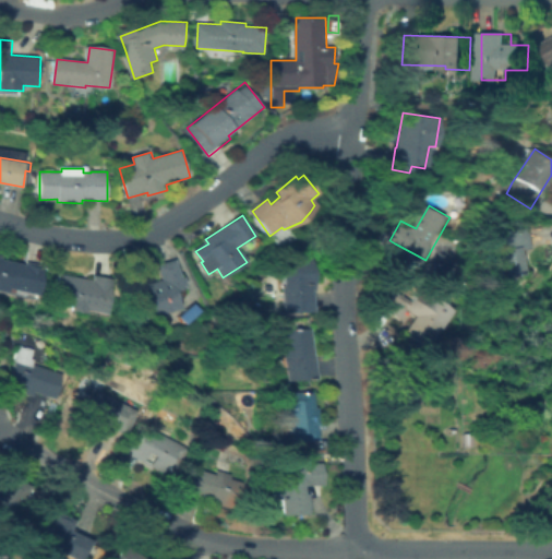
[(505,276),(499,233),(535,228),(537,248),(528,249),(528,256),(530,272),(505,276)]
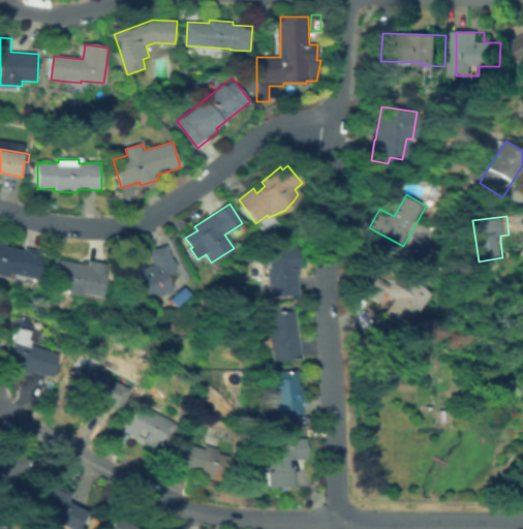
[(300,296),(274,297),(273,271),(274,246),(300,245),(301,277),(300,277),(300,289),(300,296)]
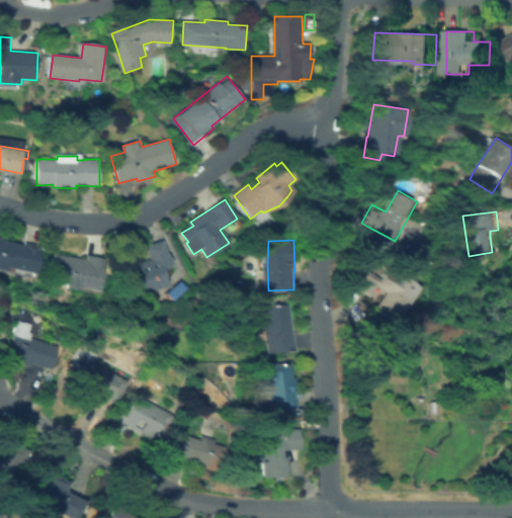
[(0,241),(19,245),(20,243),(36,246),(30,273),(1,267),(0,271),(0,241)]
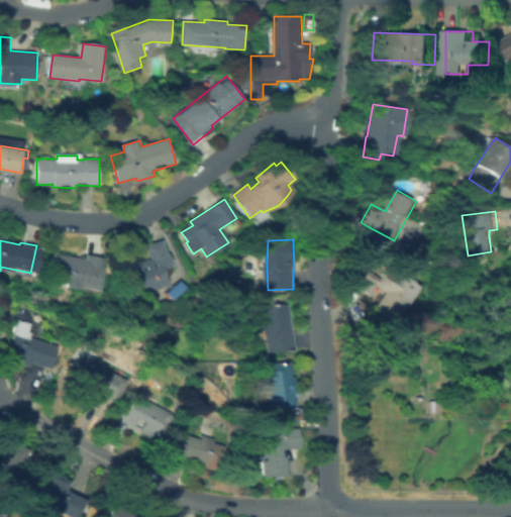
[(130,296),(120,260),(134,255),(136,263),(150,260),(146,245),(165,240),(165,242),(172,267),(161,270),(166,286),(130,296)]
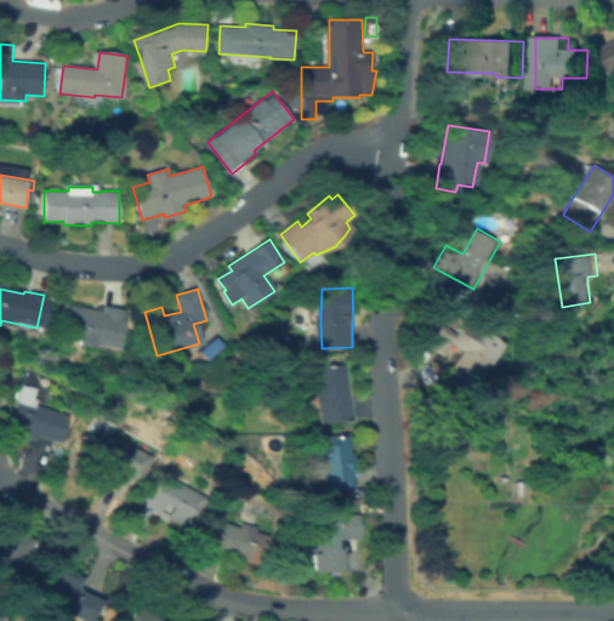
[(58,305),(98,311),(98,307),(121,311),(115,349),(89,346),(89,348),(70,346),(72,341),(53,337),(58,305)]
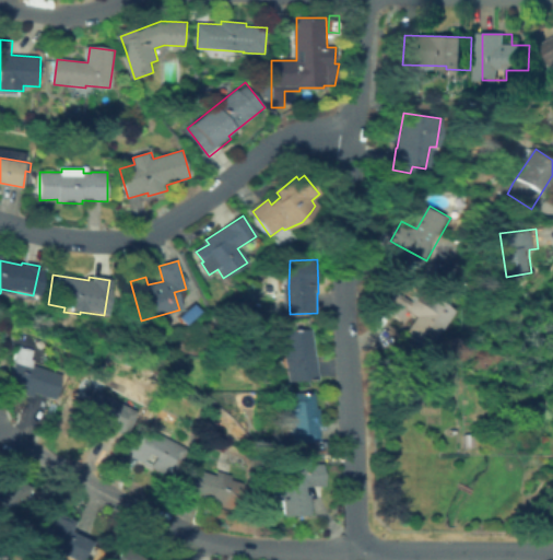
[(424,351),(406,336),(420,317),(412,311),(403,322),(388,310),(396,300),(399,295),(412,306),(424,290),(434,298),(435,295),(455,311),(424,351)]
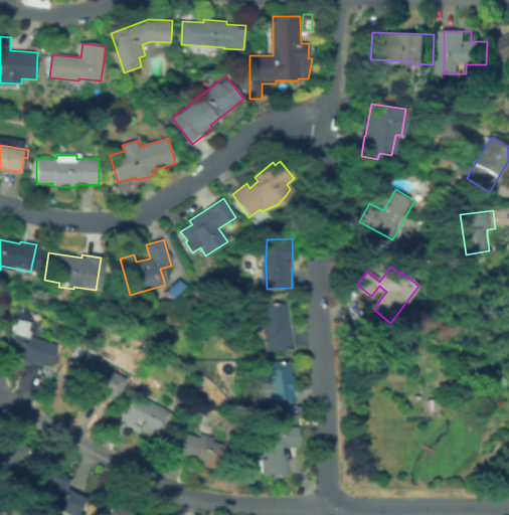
[(267,351),(265,305),(292,303),(295,350),(267,351)]
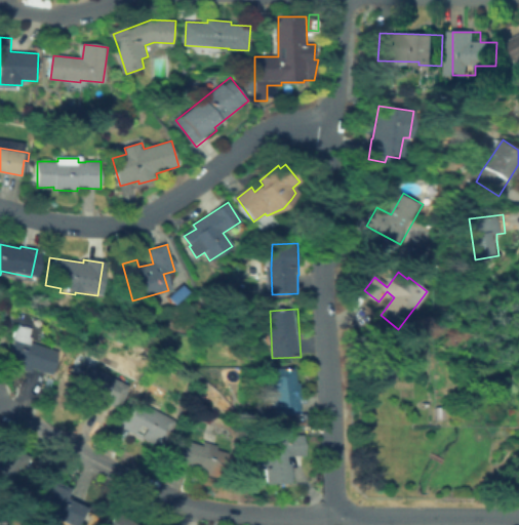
[(71,324),(63,348),(36,338),(35,342),(72,355),(64,379),(34,369),(33,372),(26,369),(27,366),(10,360),(23,325),(30,327),(35,312),(71,324)]
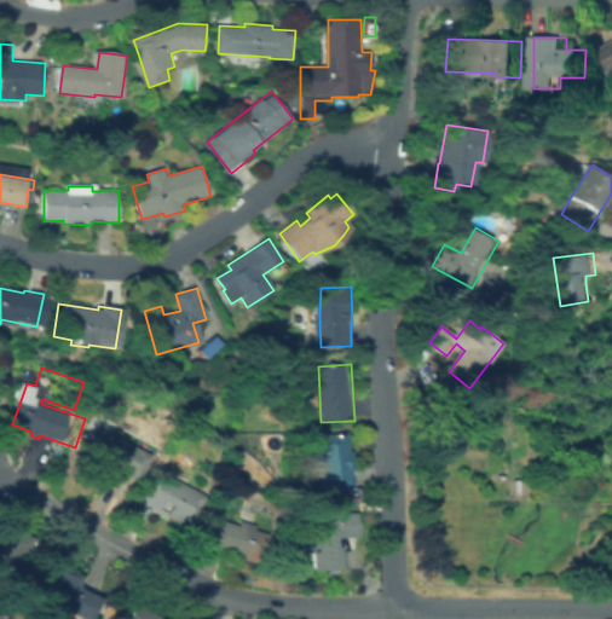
[(142,482),(90,455),(91,453),(104,428),(156,456),(142,482)]
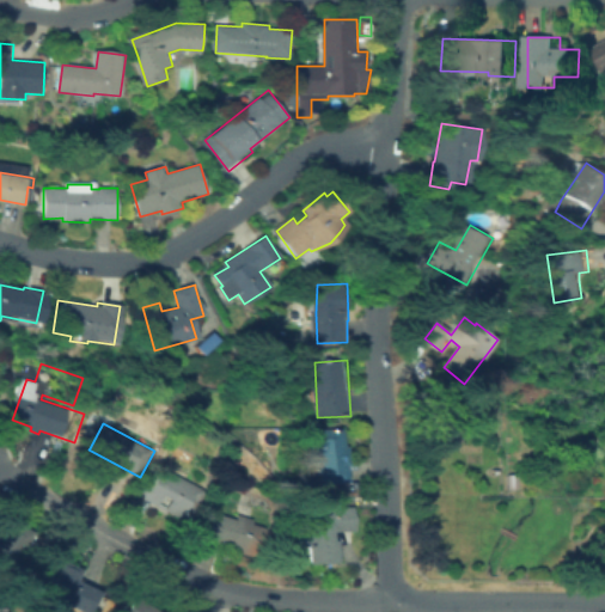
[(322,484),(321,472),(318,432),(348,429),(349,447),(352,447),(353,464),(354,482),(322,484)]
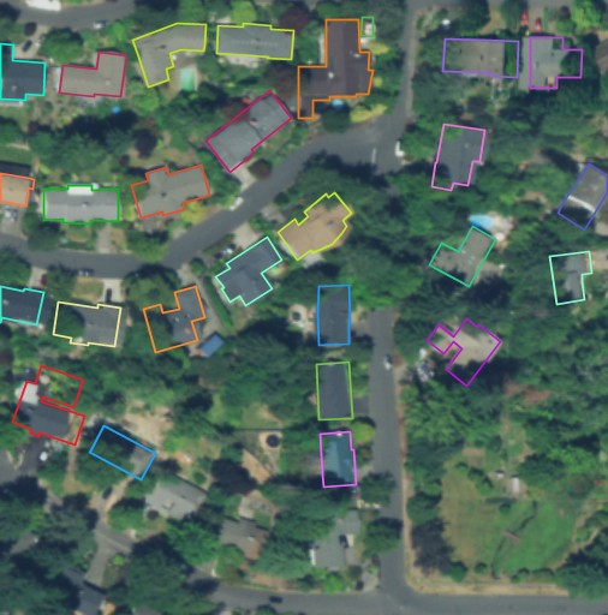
[(192,526),(145,500),(141,497),(159,465),(210,494),(192,526)]
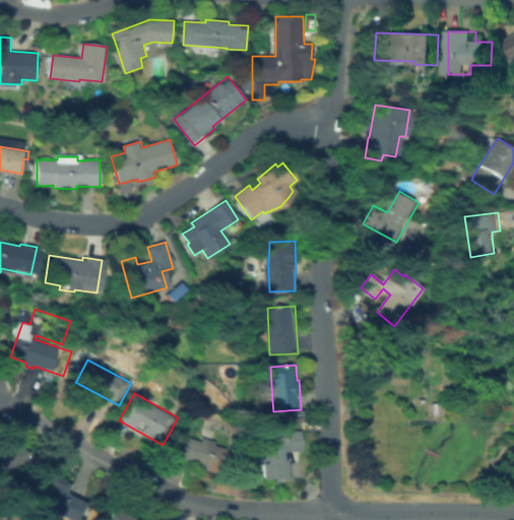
[(264,434),(304,432),(305,451),(286,452),(286,459),(290,459),(291,478),(265,479),(265,471),(265,465),(257,465),(257,449),(265,449),(264,434)]
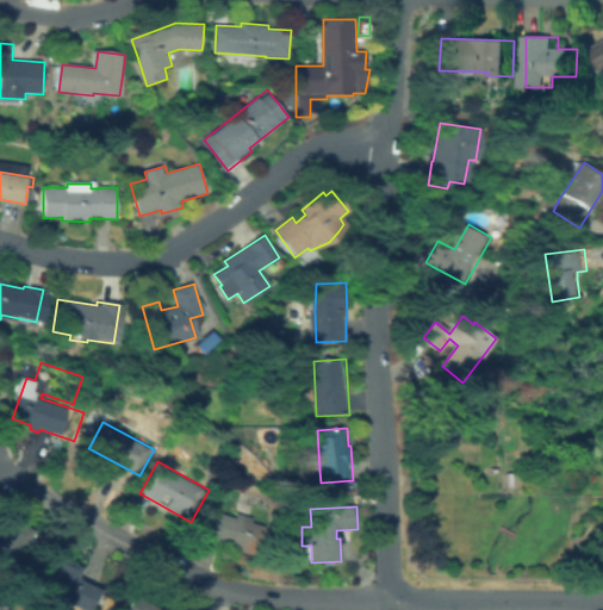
[(249,555),(227,548),(228,545),(205,537),(213,510),(238,518),(240,514),(255,518),(254,523),(259,524),(249,555)]
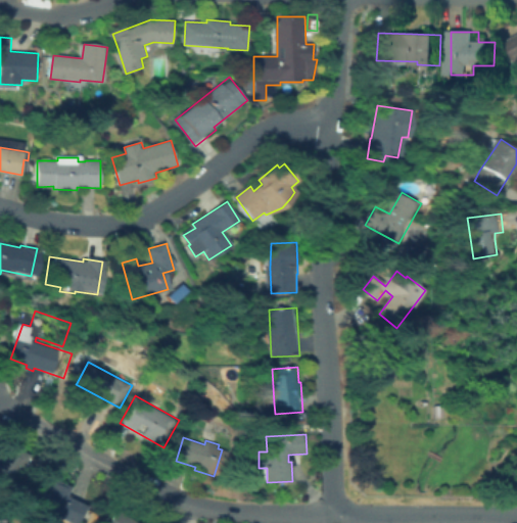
[(30,456),(10,492),(0,486),(0,462),(9,444),(30,456)]
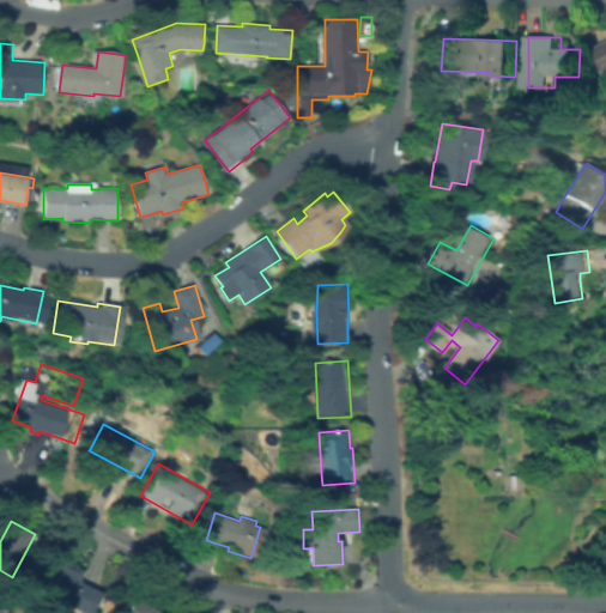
[(101,601),(95,612),(84,612),(46,594),(62,562),(84,572),(79,582),(104,594),(101,601)]
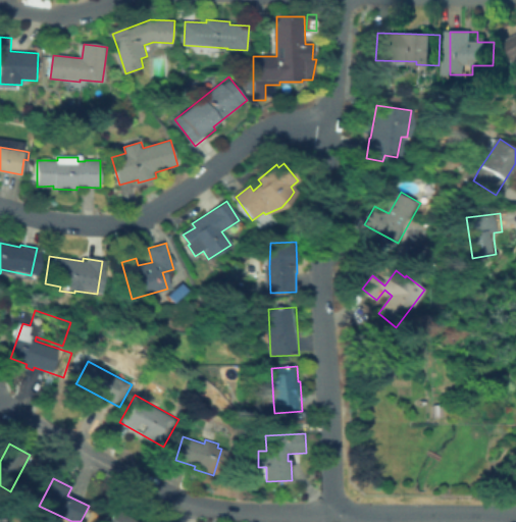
[(107,521),(116,508),(138,521),(107,521)]
